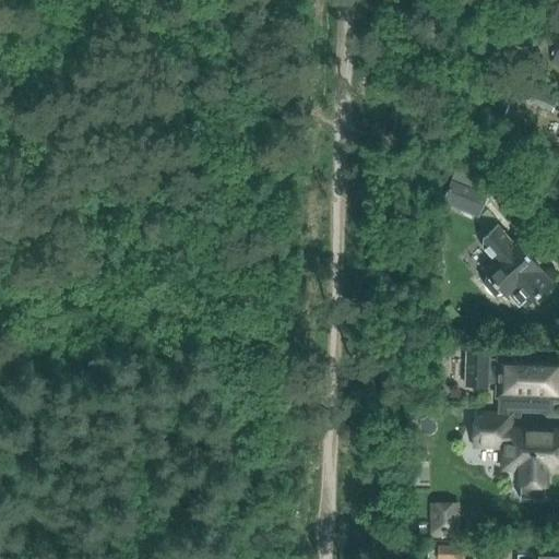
[(526,100),(531,104),(551,114),(557,102),(532,90),(526,100)]
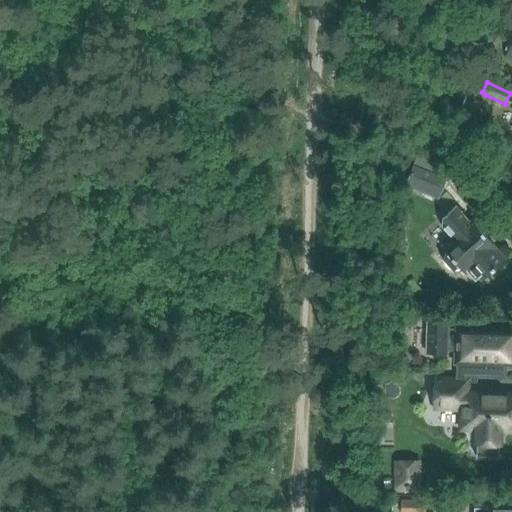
[(413,166),(405,186),(438,200),(446,179),(435,175),(439,164),(417,155),(413,166)]
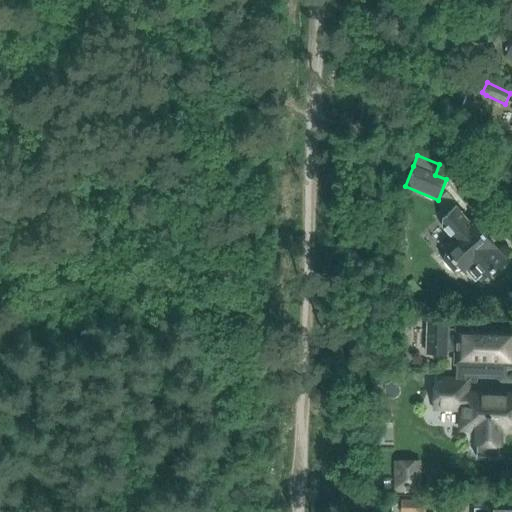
[(456,269),(459,267),(465,275),(468,273),(474,281),(477,278),(480,281),(506,258),(494,245),(471,219),(454,205),(442,216),(440,225),(450,237),(440,246),(445,251),(444,252),(443,255),(442,258),(443,261),(445,264),(447,267),(450,268),(453,269),(456,269)]
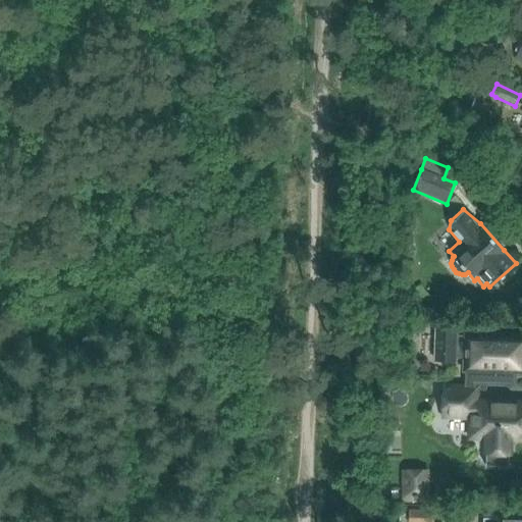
[(435,327),(433,361),(457,362),(457,358),(463,359),(462,372),(486,373),(485,382),(514,384),(514,374),(521,374),(521,331),(464,330),(464,334),(458,334),(458,328),(435,327)]
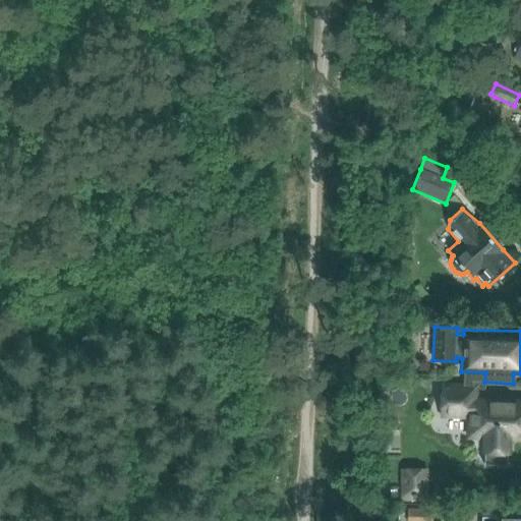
[(474,387),(443,386),(442,414),(470,416),(470,435),(484,436),(483,465),(508,466),(509,437),(520,437),(520,403),(474,402),(474,387)]
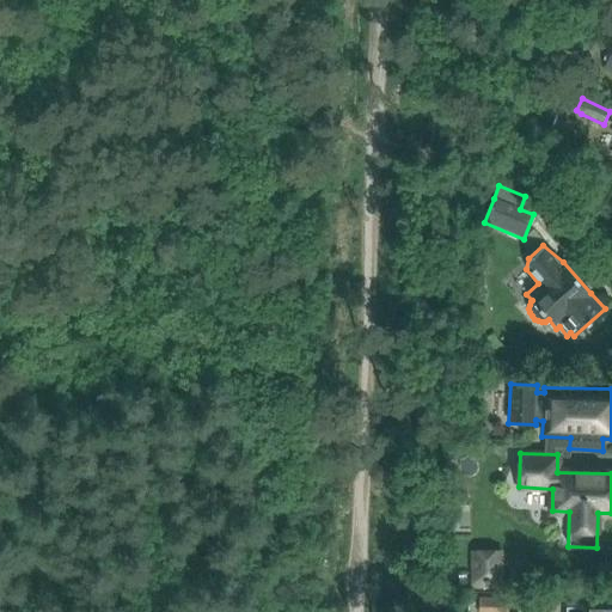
[(481,595),(479,611),(507,611),(507,597),(481,595)]
